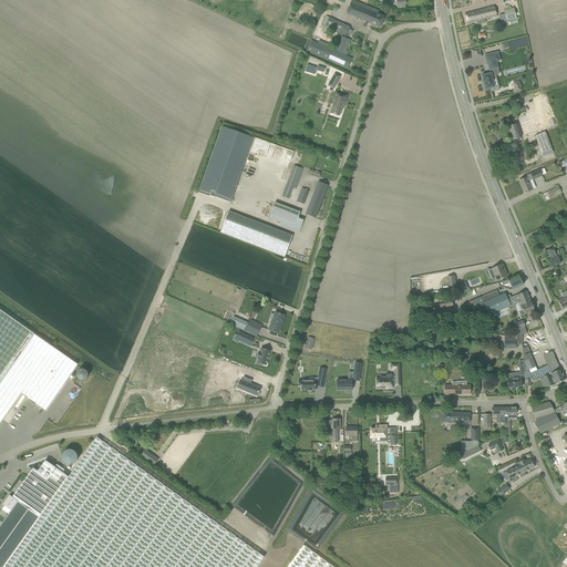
[(371,23),(370,24),(375,27),(375,26),(380,28),(384,17),(378,14),(379,11),(352,0),(347,13),(371,23)]
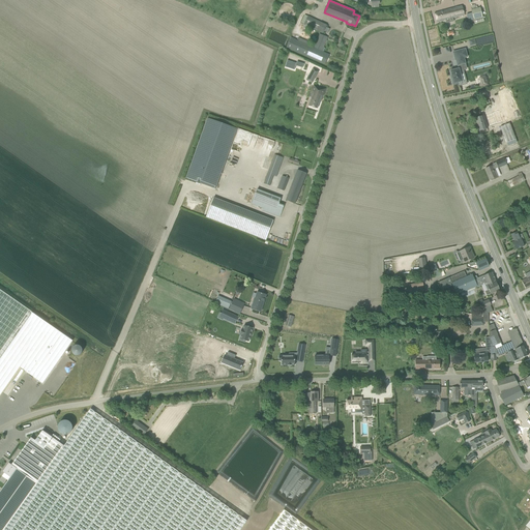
[(462,6),(435,12),(437,22),(442,21),(446,20),(446,23),(453,22),(452,18),(464,15),(463,10),(462,6)]
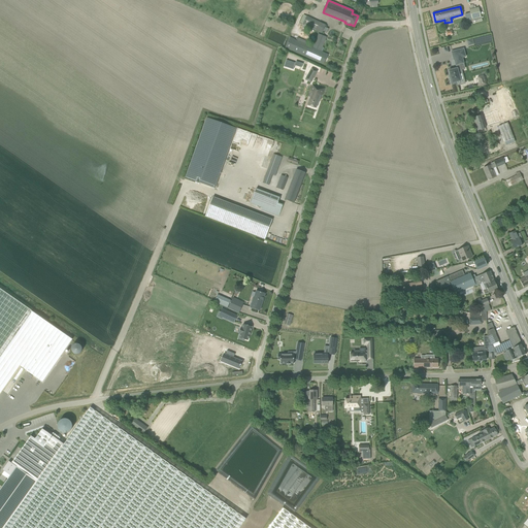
[(479,7),(469,9),(472,20),(482,18),(479,7)]
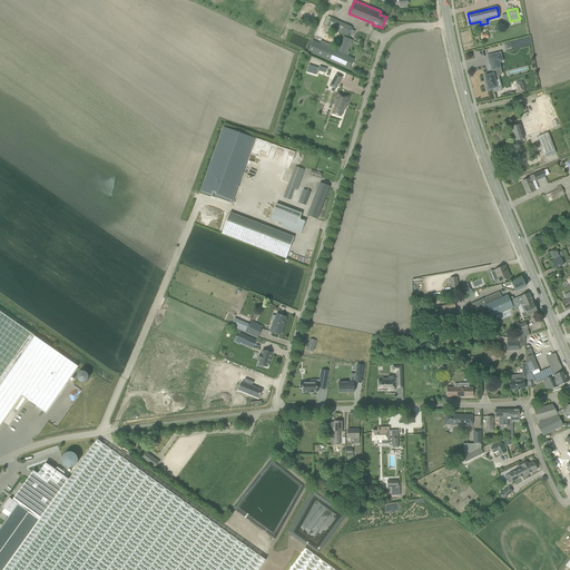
[(330,18),(326,26),(347,35),(352,27),(330,18)]
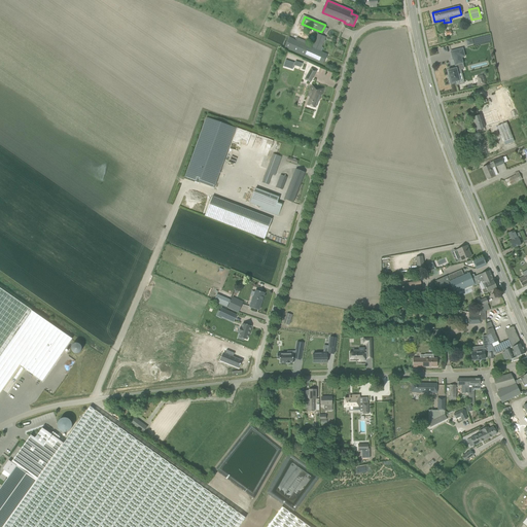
[(327,55),(321,51),(326,37),(318,33),(312,47),(288,37),(284,47),(323,65),(327,55)]
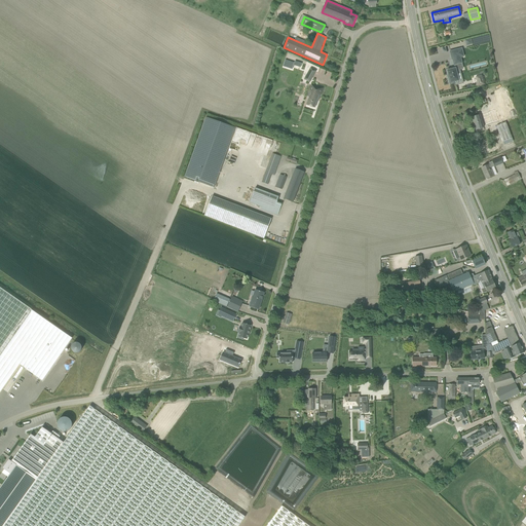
[(458,80),(457,74),(459,74),(458,70),(460,69),(462,69),(461,63),(460,58),(463,57),(461,48),(450,51),(452,60),(454,65),(455,68),(451,68),(451,69),(447,70),(449,78),(448,78),(449,84),(454,83),(454,82),(458,80)]
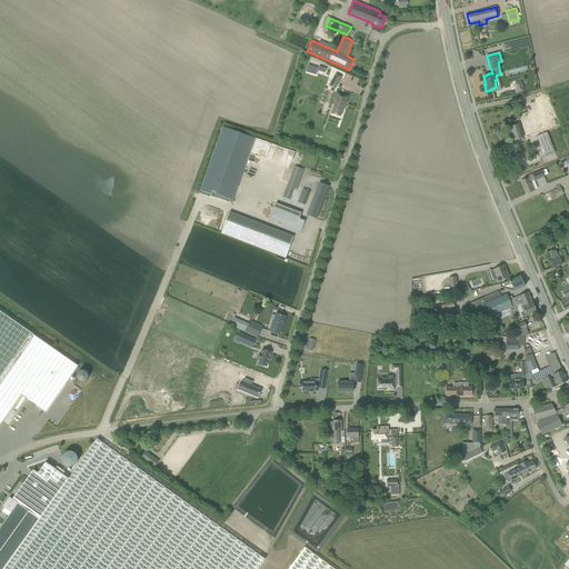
[(308,66),(306,72),(316,76),(317,71),(325,73),(326,69),(319,67),(318,68),(308,66)]
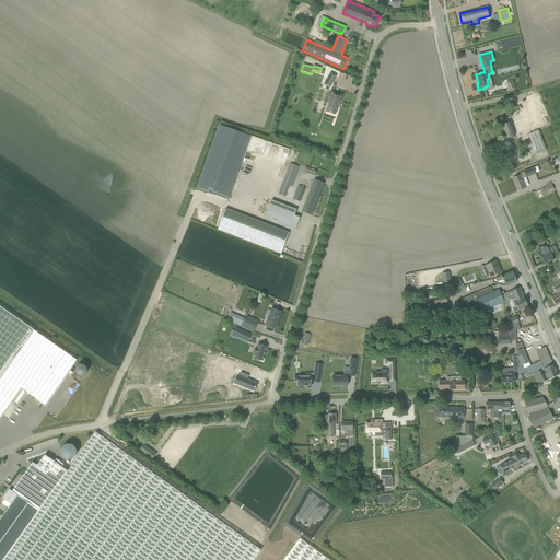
[(330,72),(327,79),(333,82),(337,76),(330,72)]
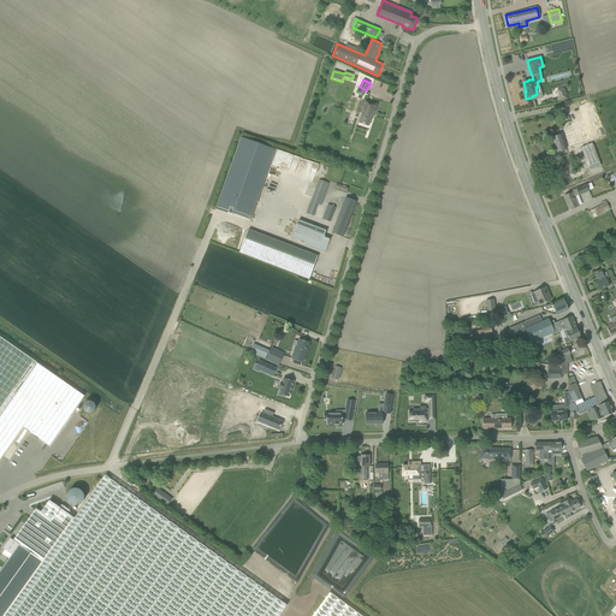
[(362,96),(366,90),(360,87),(356,93),(362,96)]
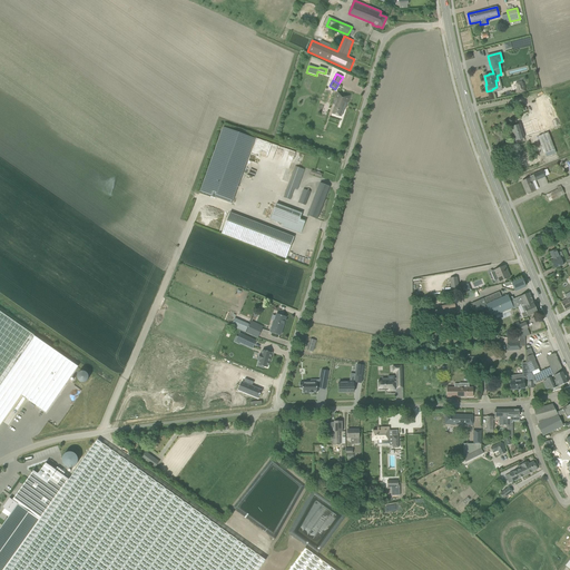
[(345,109),(350,96),(338,92),(337,99),(335,99),(333,105),(334,106),(332,114),(341,117),(344,108),(345,109)]
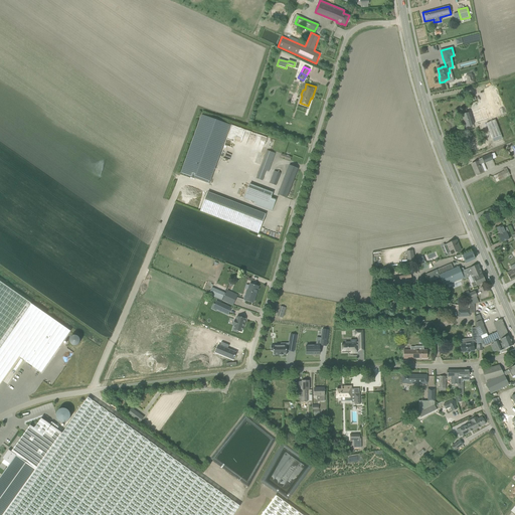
[(469,113),(466,114),(462,115),(466,128),(473,125),(472,123),(482,119),(479,110),(476,111),(476,110),(474,110),(475,112),(469,113)]
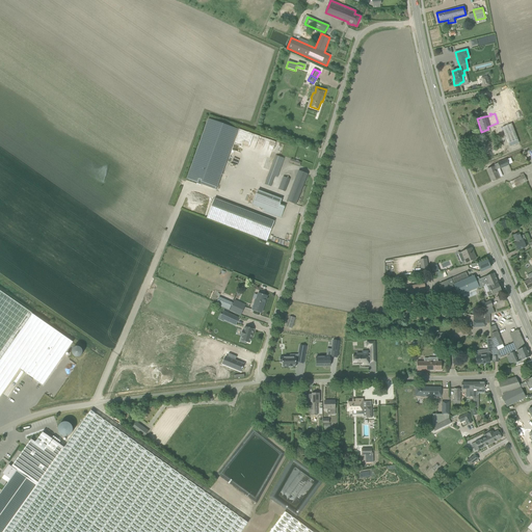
[(186,179),(216,190),(238,130),(208,118),(186,179)]
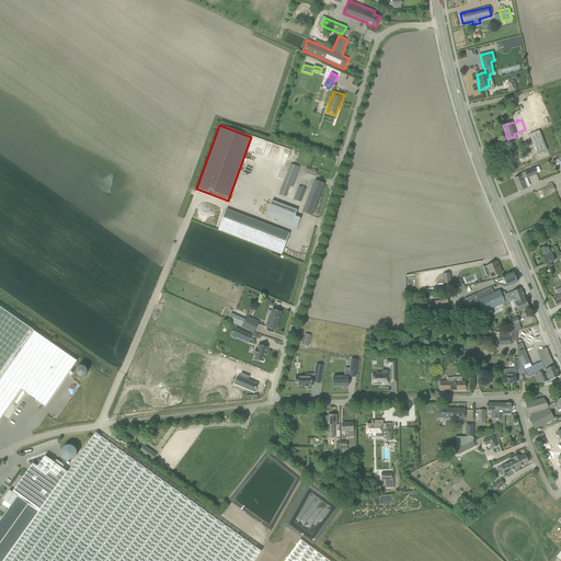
[(539,130),(529,135),(536,151),(546,148),(539,130)]
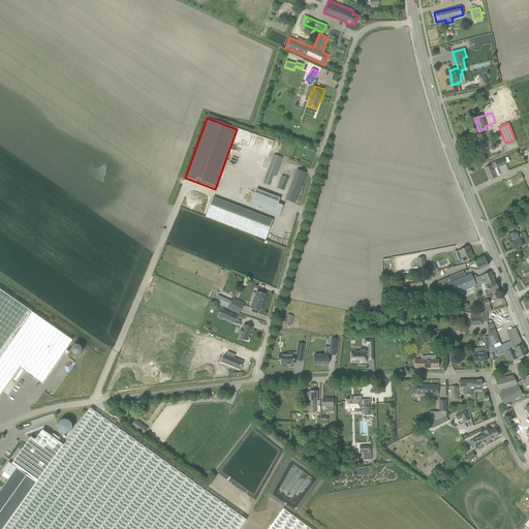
[(283,158),(274,154),(263,183),(270,186),(273,176),(276,177),(283,158)]
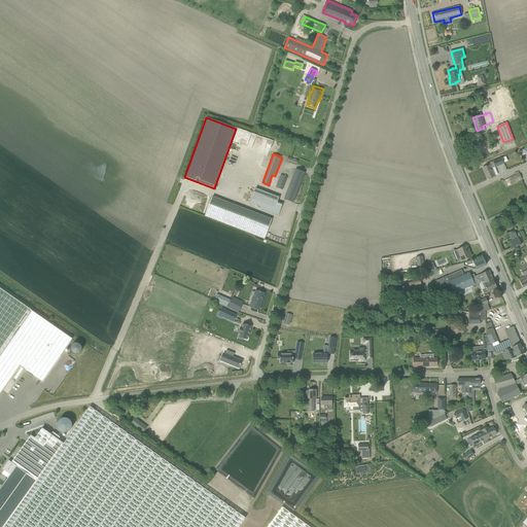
[(490,165),(483,168),(487,179),(495,175),(492,168),(504,164),(501,157),(493,162),(489,163),(490,165)]
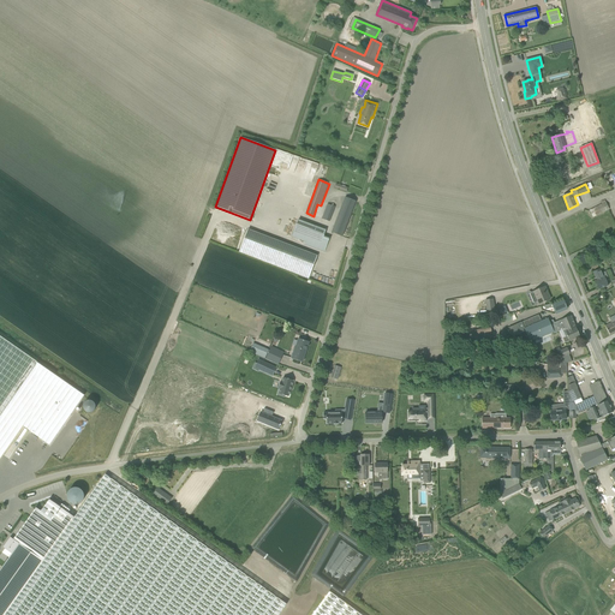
[(332,232),(336,234),(342,237),(356,202),(345,197),(332,232)]
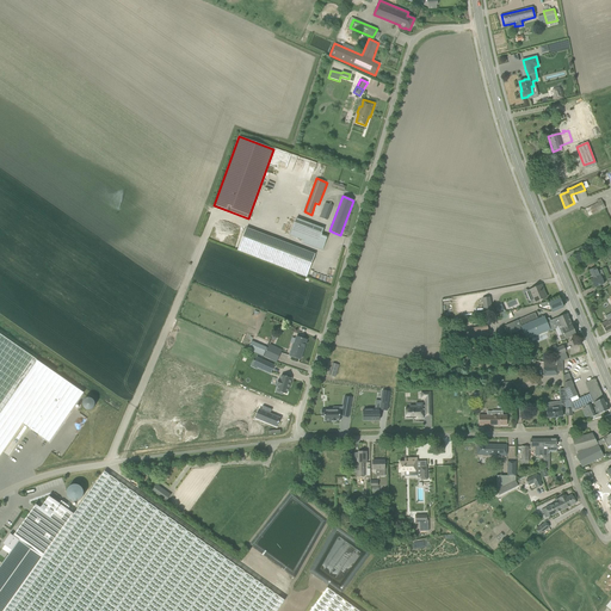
[(585,209),(588,216),(605,208),(600,199),(598,201),(599,203),(585,209)]
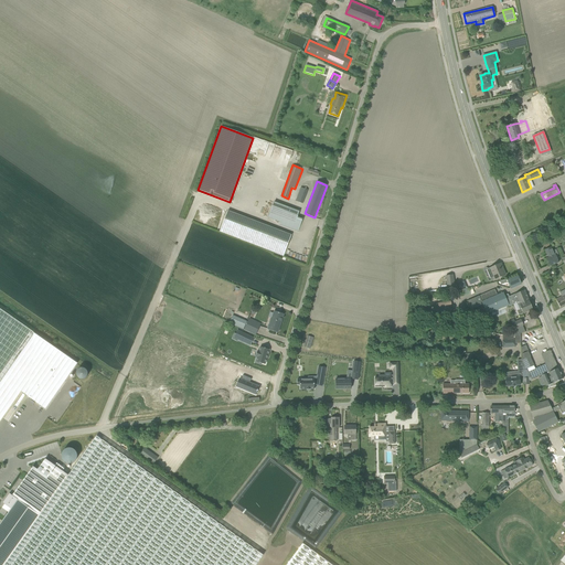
[(302,204),(308,190),(300,188),(296,201),(302,204)]
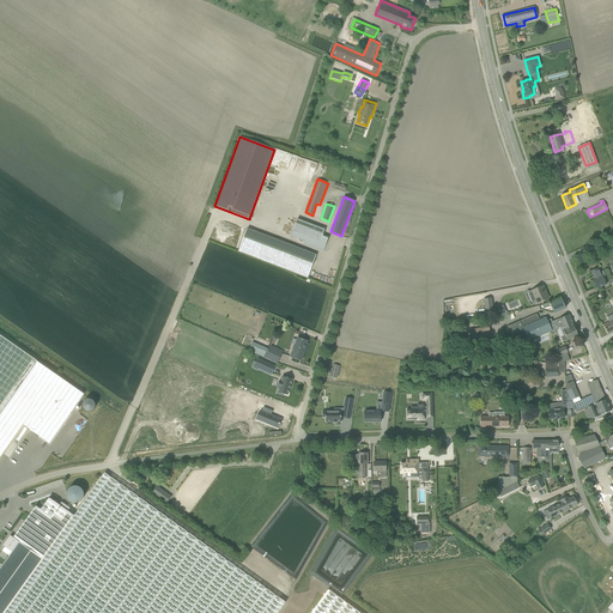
[(304,241),(303,244),(323,252),(328,237),(322,236),(325,230),(298,219),(292,236),(304,241)]
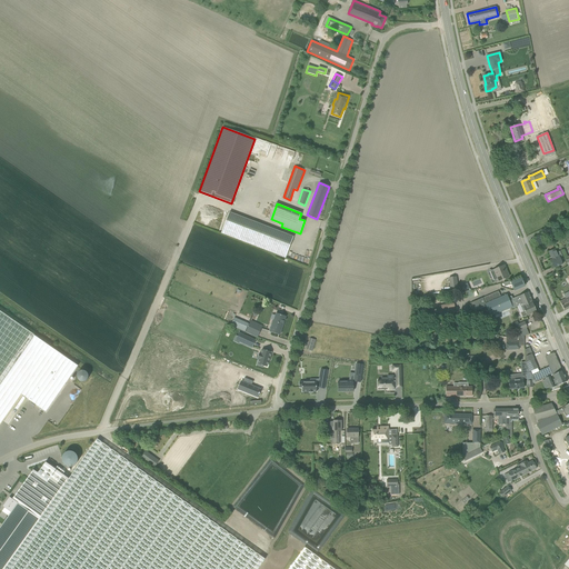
[(221,233),(238,240),(285,258),(293,237),(246,219),(229,212),(221,233)]
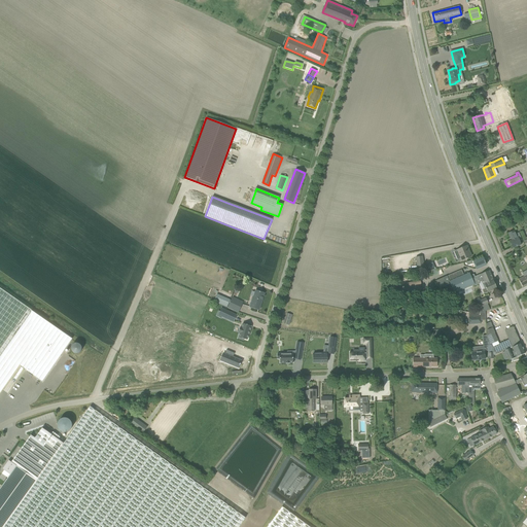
[(521,244),(520,241),(522,240),(519,233),(516,234),(514,231),(508,233),(512,241),(510,241),(513,248),(518,246),(521,244)]
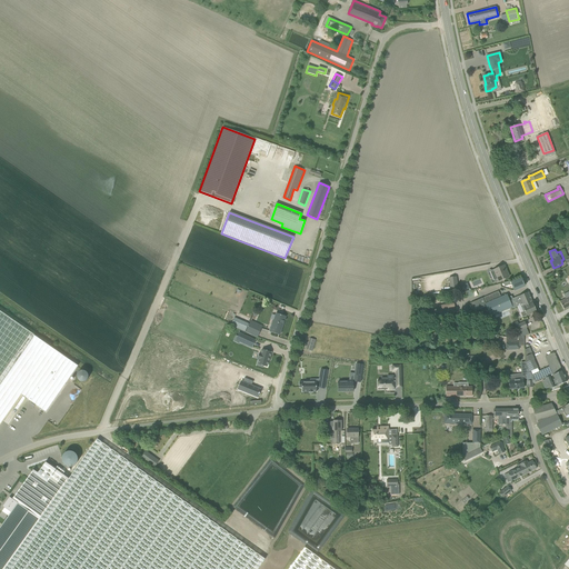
[(498,281),(503,279),(509,277),(503,266),(492,270),(498,281)]
